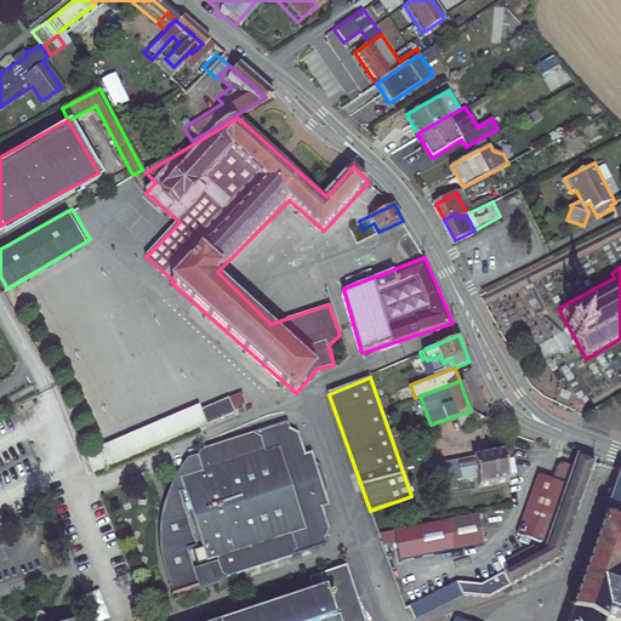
[(228,398),(201,409),(208,423),(234,412),(228,398)]
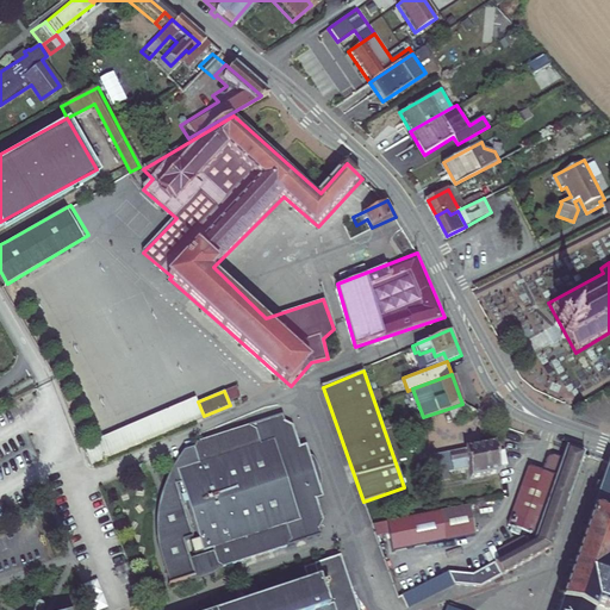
[(93,465),(204,416),(198,402),(195,397),(85,446),(93,465)]
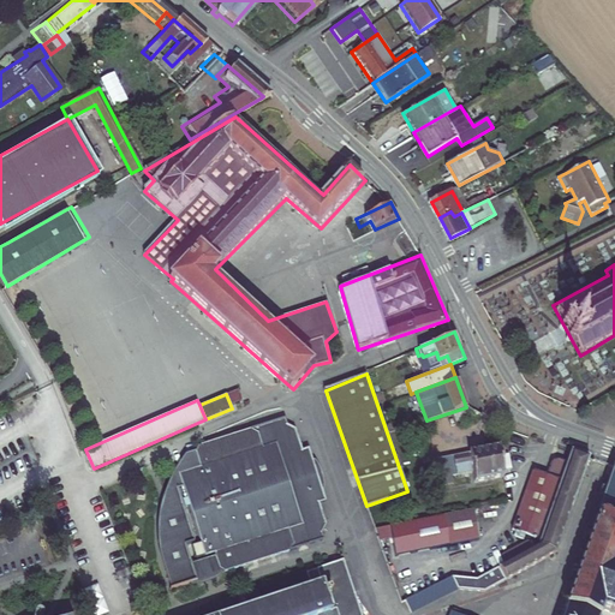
[(224,569),(226,565),(232,568),(291,550),(324,539),(321,532),(327,523),(317,502),(327,502),(323,488),(322,473),(314,460),(309,449),(302,449),(296,429),(285,425),(285,418),(256,424),(208,441),(193,449),(187,452),(180,461),(174,471),(169,479),(167,487),(162,500),(160,512),(159,521),(159,537),(160,549),(163,561),(167,572),(172,586),(189,579),(190,584),(198,584),(207,581),(216,578),(219,573),(224,569)]
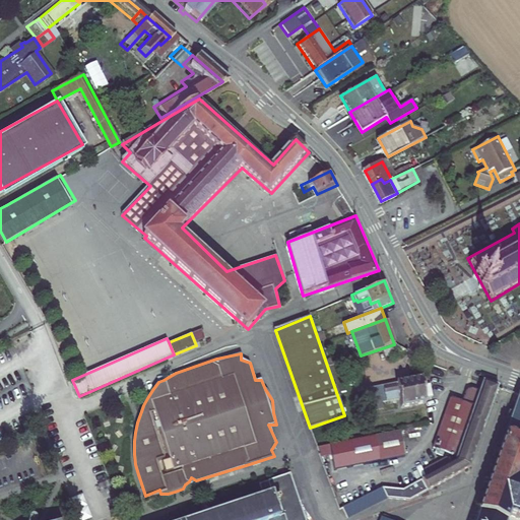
[(421,376),(365,387),(370,414),(388,411),(387,405),(400,402),(401,407),(427,403),(421,376)]
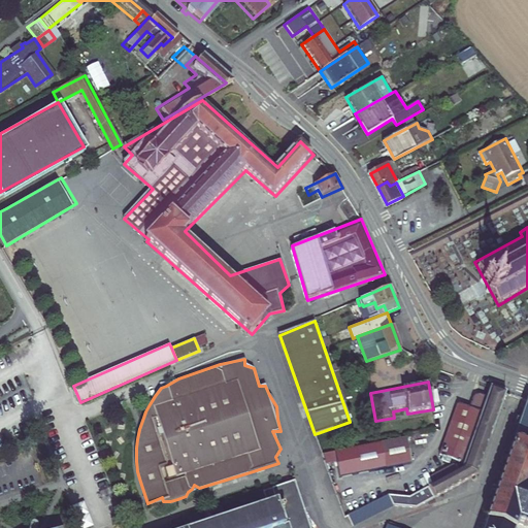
[(433,485),(428,488),(433,498),(479,473),(506,392),(491,388),(486,397),(464,462),(463,466),(457,471),(433,485)]
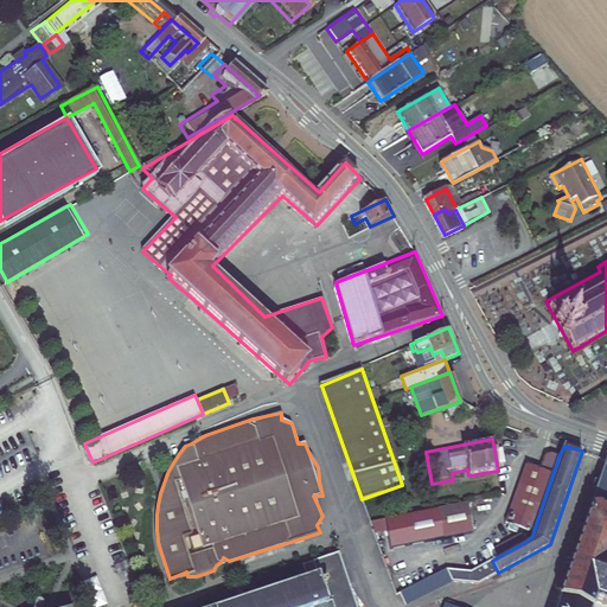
[(534,531),(558,457),(548,453),(542,468),(526,462),(504,522),(534,531)]
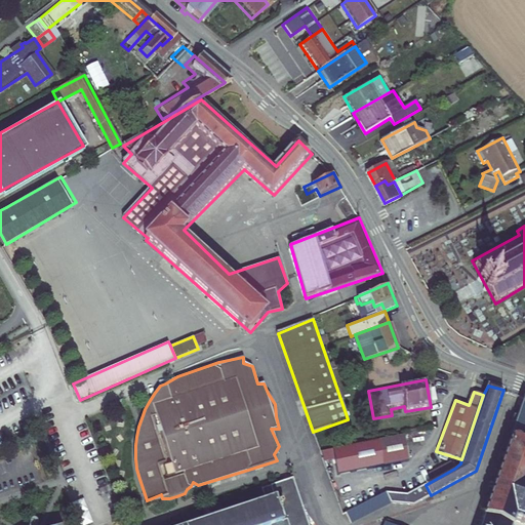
[(524,524),(524,398),(524,399),(482,522),(478,521),(476,524),(524,524)]
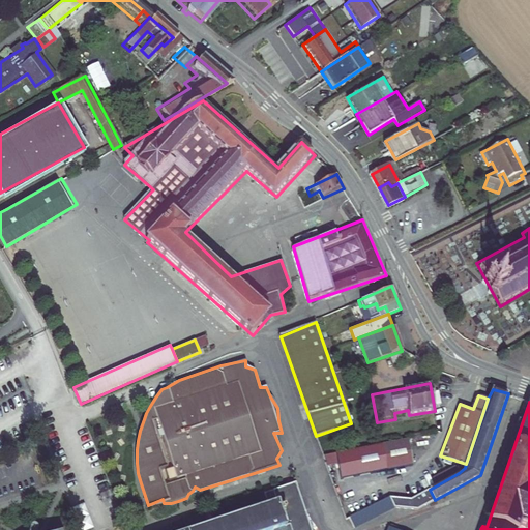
[(409,439),(383,444),(388,470),(414,465),(409,439)]
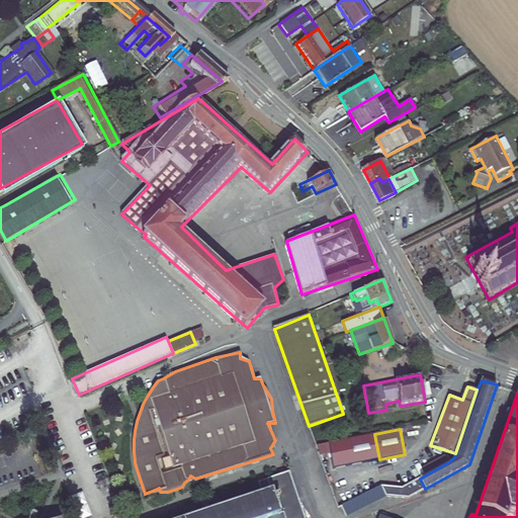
[(421,468),(425,476),(448,462),(444,455),(421,468)]
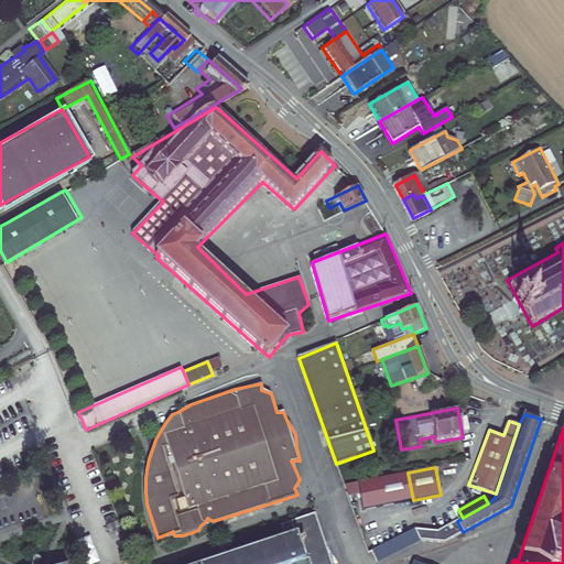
[(333,563),(316,511),(291,520),(296,529),(187,563),(68,563),(67,561),(55,563),(333,563)]
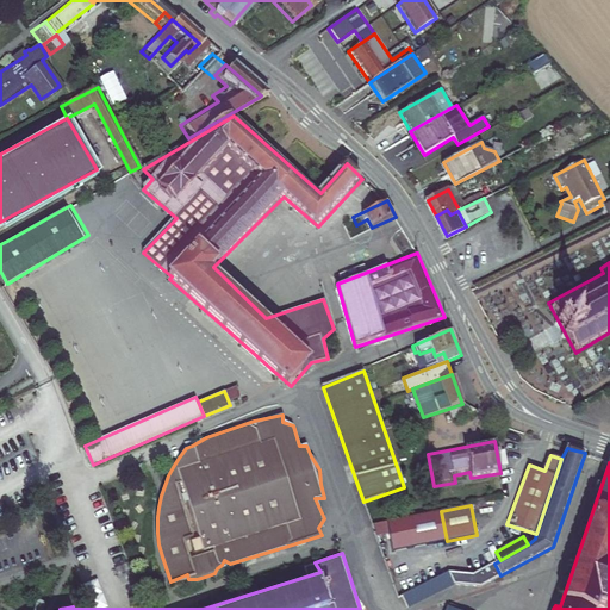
[(116,567),(118,576),(132,570),(129,562),(116,567)]
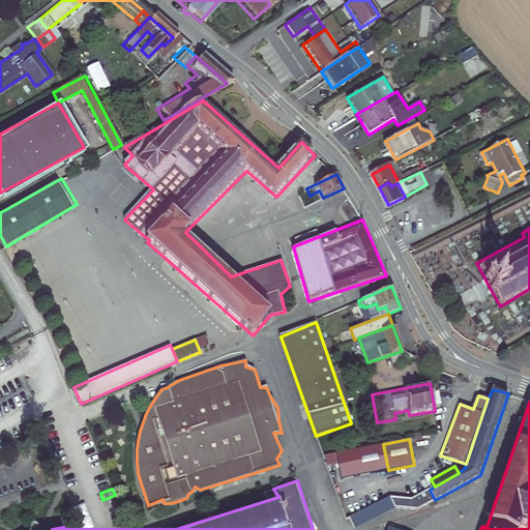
[(399,498),(389,498),(394,508),(417,509),(435,500),(430,490),(410,500),(399,498)]
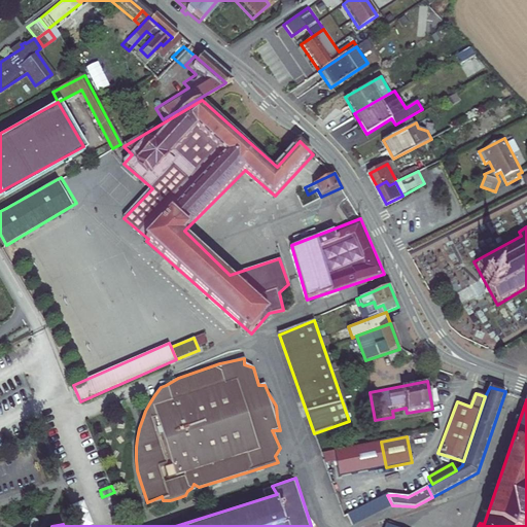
[(353,525),(392,505),(387,495),(372,502),(348,515),(353,525)]
